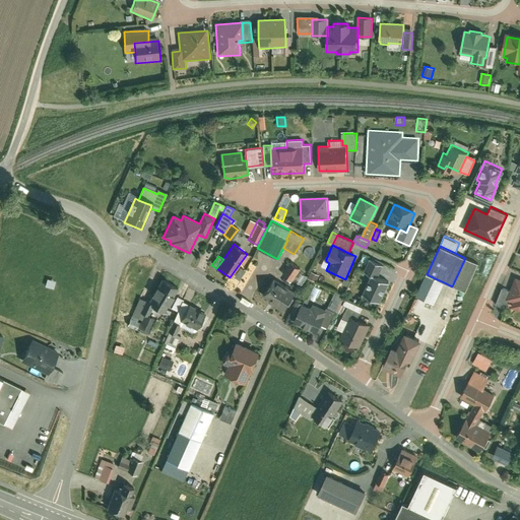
[(326,270),(329,263),(326,261),(326,259),(324,258),(320,268),(326,270)]
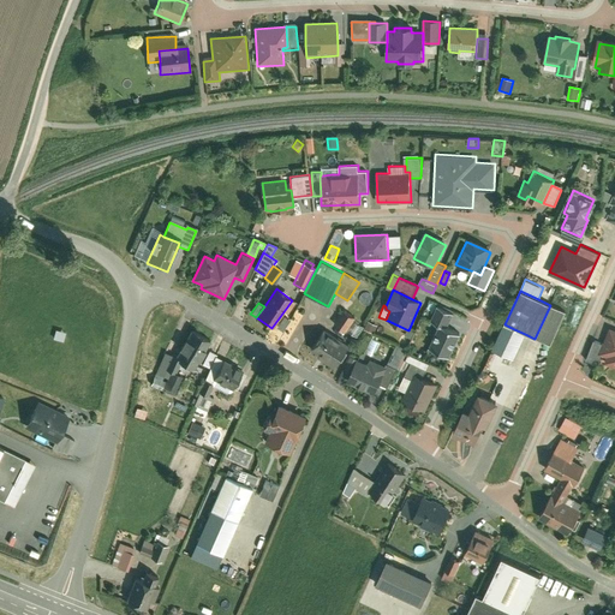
[(566,312),(550,305),(535,339),(550,346),(566,312)]
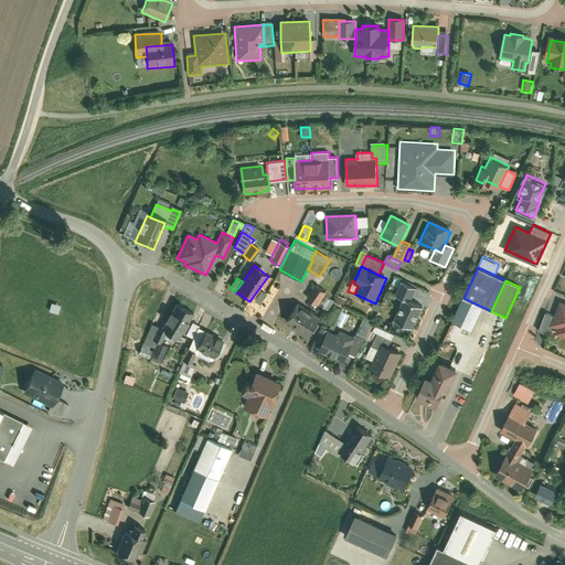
[(395,295),(403,299),(409,285),(402,281),(395,295)]
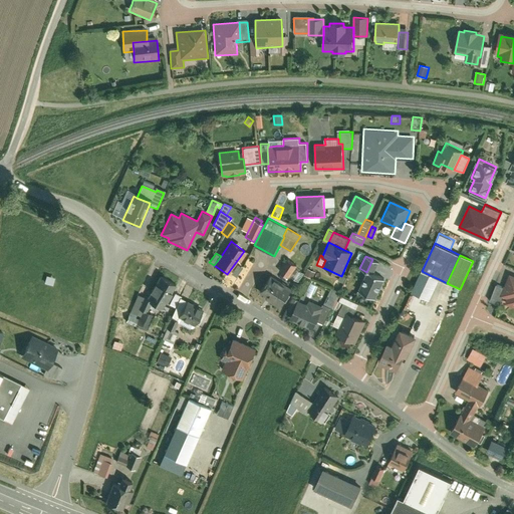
[(297,266),(287,259),(279,270),(290,277),(297,266)]
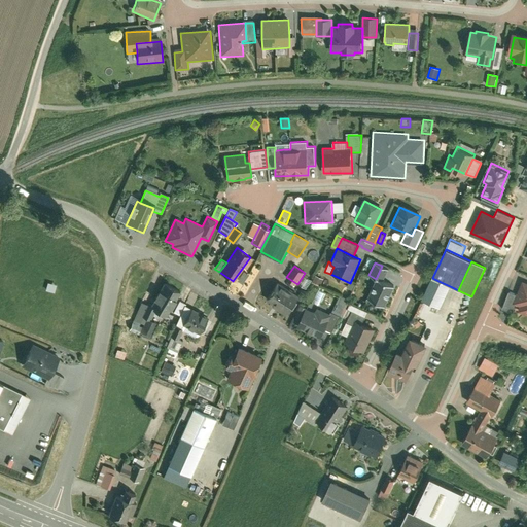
[(244,284),(248,273),(243,271),(238,281),(244,284)]
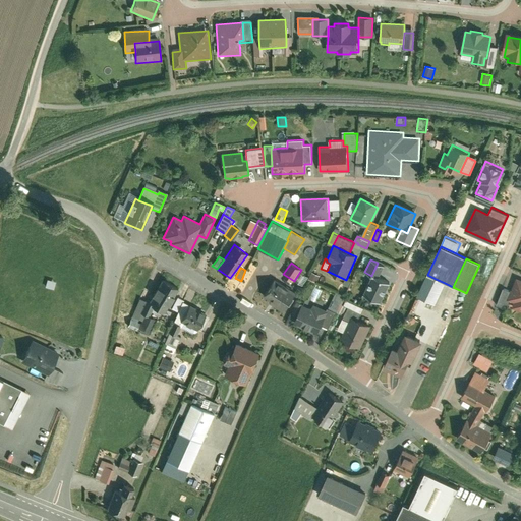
[(320,276),(312,272),(308,279),(316,283),(320,276)]
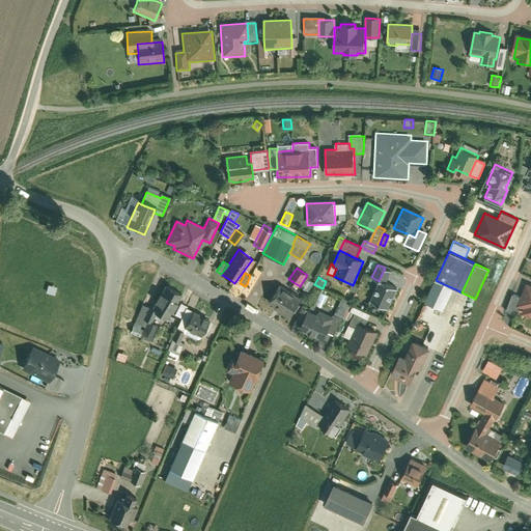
[(374,292),(380,282),(373,280),(369,289),(374,292)]
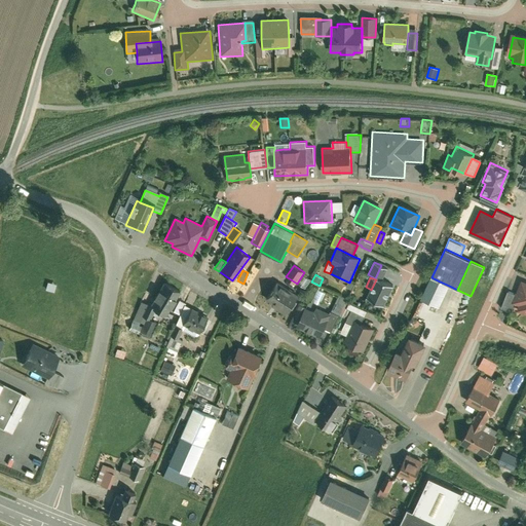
[(429,304),(440,282),(431,277),(420,300),(429,304)]
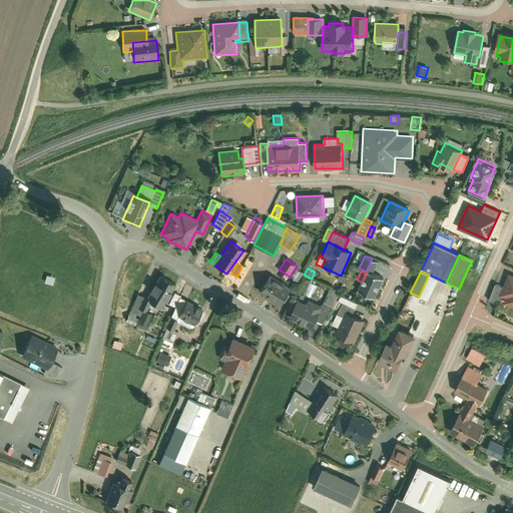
[(382,279),(367,272),(367,273),(362,283),(358,292),(373,299),(382,279)]
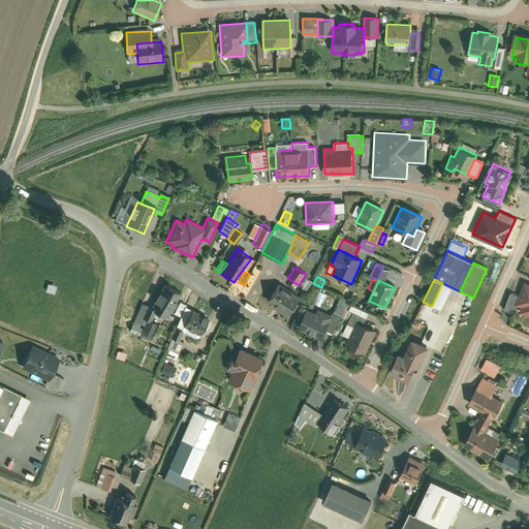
[(528,315),(528,283),(525,282),(519,296),(516,305),(518,306),(522,308),(521,313),(528,315)]
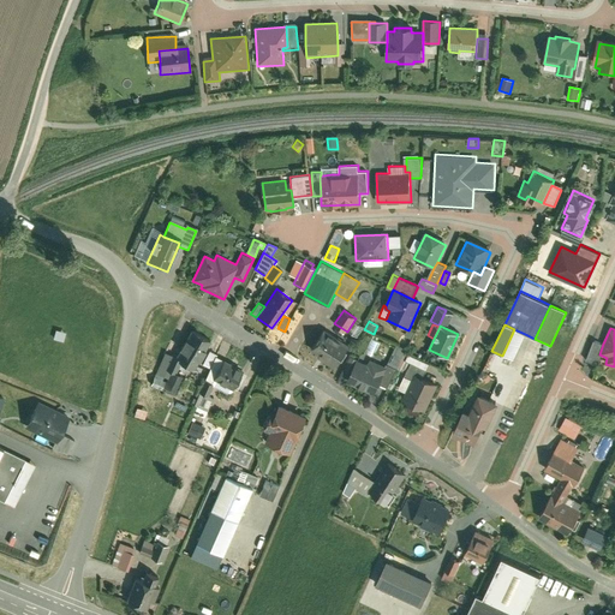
[(514,329),(502,356),(513,360),(525,334),(514,329)]
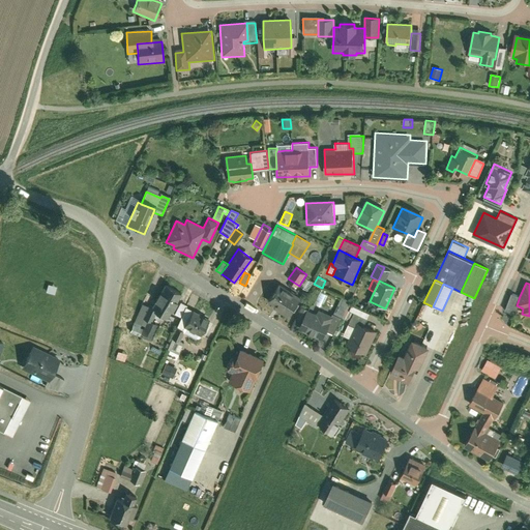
[(48,285),(47,293),(56,294),(57,286),(48,285)]
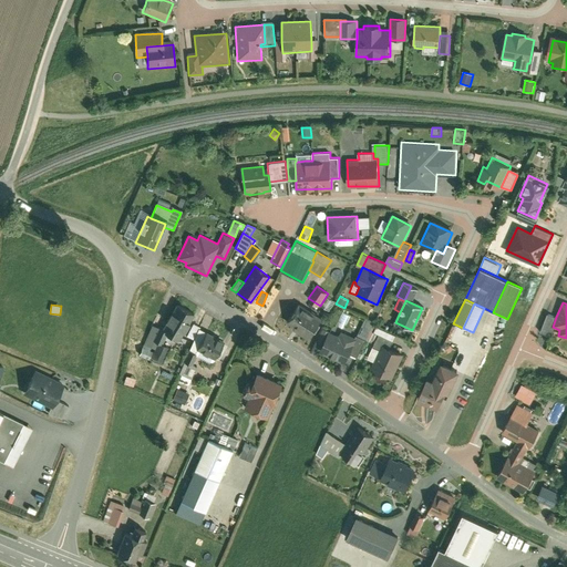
[(178,346),(195,316),(176,306),(162,330),(164,331),(163,333),(166,336),(165,338),(178,346)]
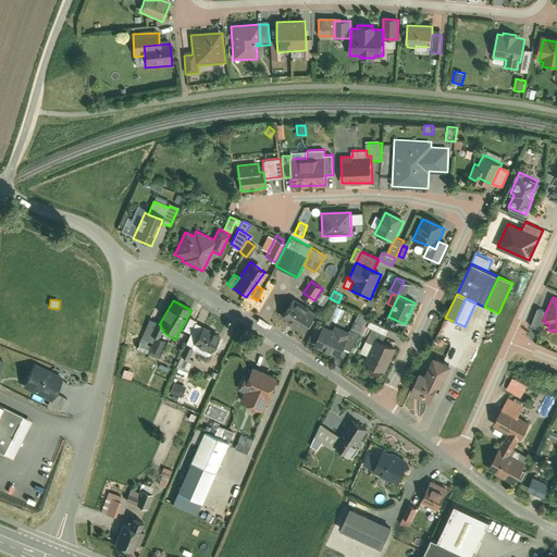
[(293,300),(281,318),(304,332),(316,314),(293,300)]
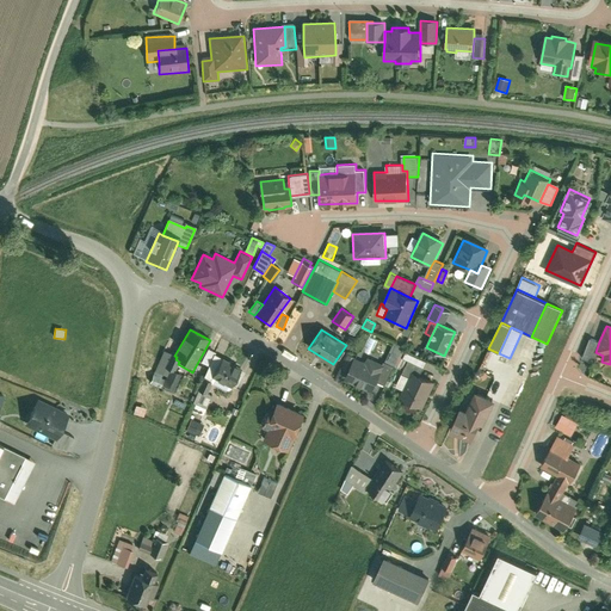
[(596,352),(599,341),(591,339),(582,360),(593,364),(598,353),(596,352)]
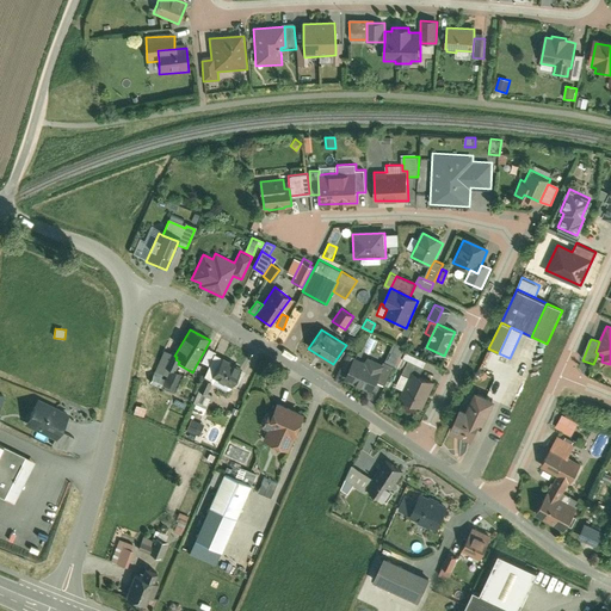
[(174,356),(165,351),(152,378),(162,383),(160,389),(173,395),(183,376),(174,371),(178,364),(179,362),(176,359),(177,357),(174,356)]
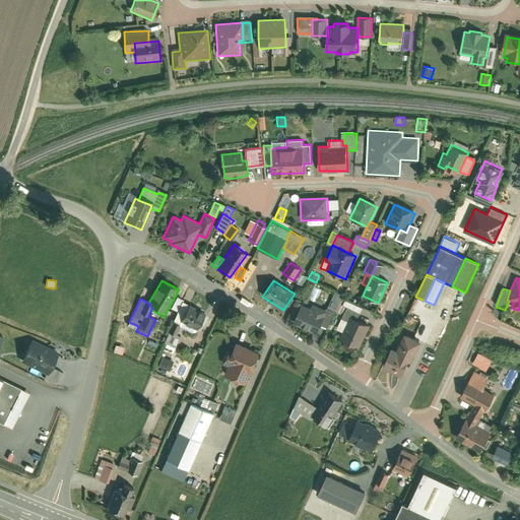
[(347,308),(361,314),(362,314),(364,309),(344,300),(342,305),(347,308)]
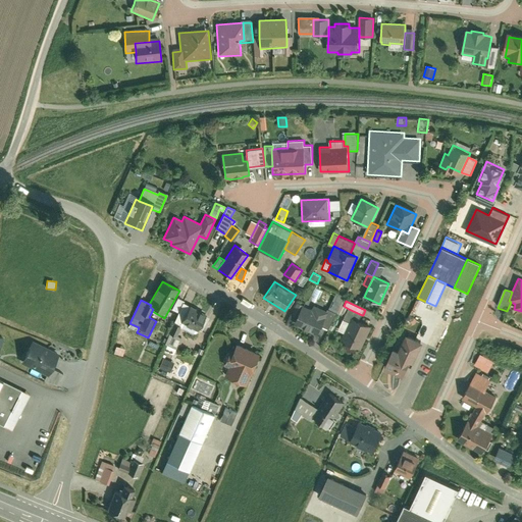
[(180,327),(183,323),(181,322),(186,315),(191,306),(184,303),(173,324),(174,324),(180,327)]
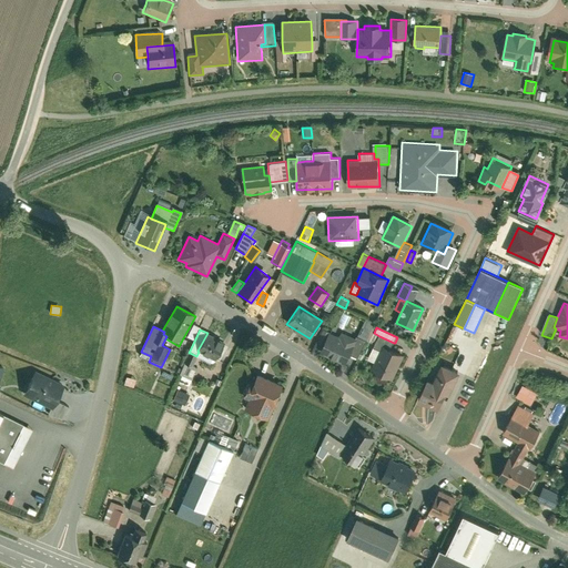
[(323,346),(327,336),(322,333),(316,344),(323,346)]
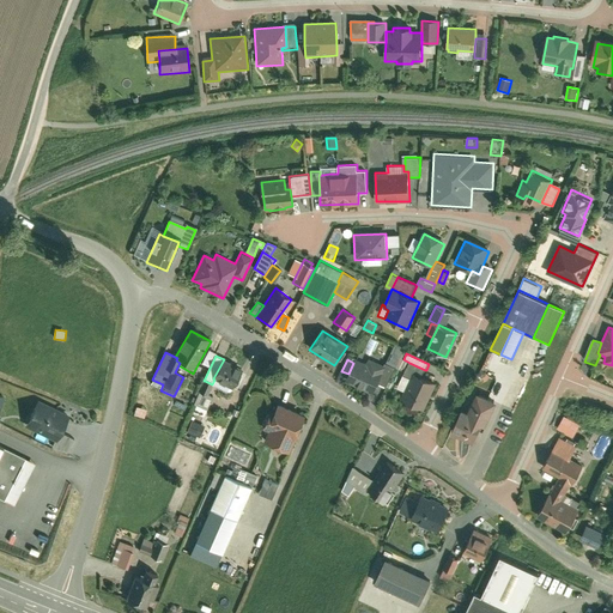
[(349,374),(345,382),(374,394),(382,374),(386,366),(384,365),(369,359),(366,365),(354,360),(353,363),(349,374)]
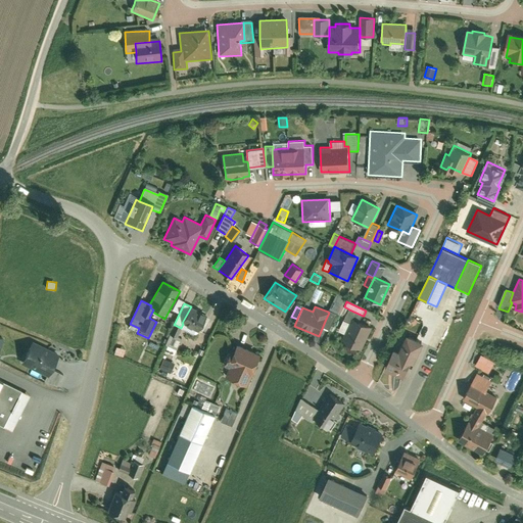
[(186,316),(182,323),(183,324),(197,332),(205,319),(190,310),(186,316)]
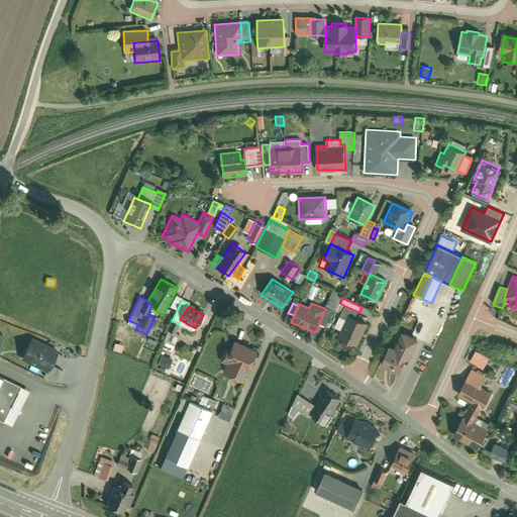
[(345,306),(339,317),(345,320),(348,315),(355,318),(355,317),(357,318),(359,314),(357,313),(358,312),(345,306)]
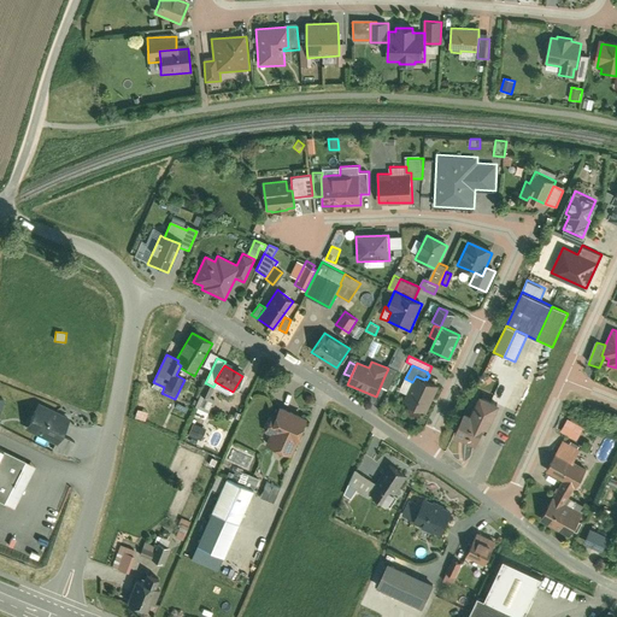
[(387,368),(388,369),(385,376),(394,380),(398,371),(388,366),(387,368)]
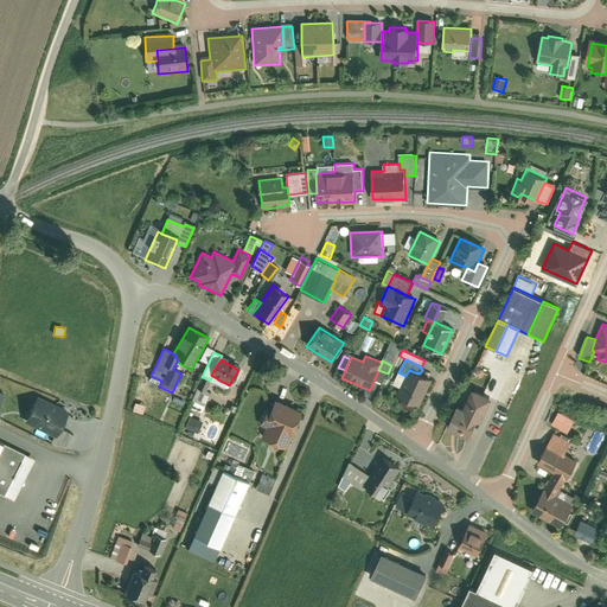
[(417,374),(409,370),(406,376),(400,389),(396,396),(417,407),(430,381),(417,374)]
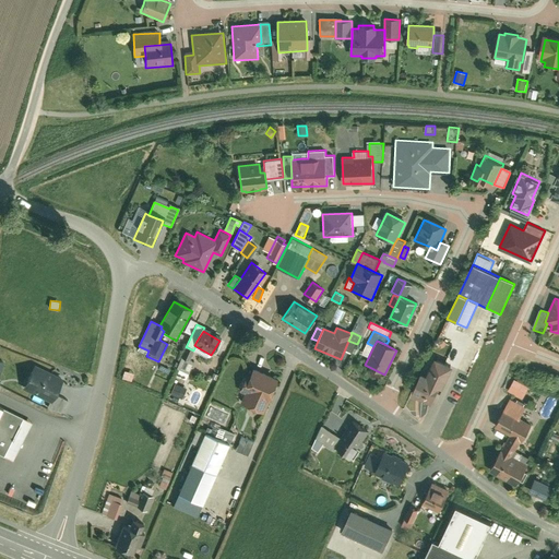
[(368,358),(373,346),(367,343),(361,355),(368,358)]
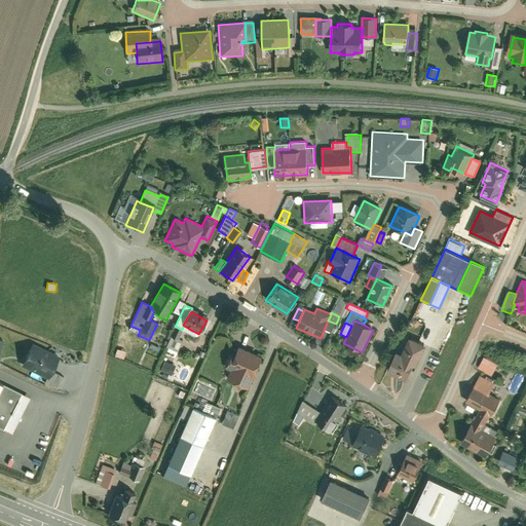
[(138,335),(140,330),(130,326),(128,330),(138,335)]
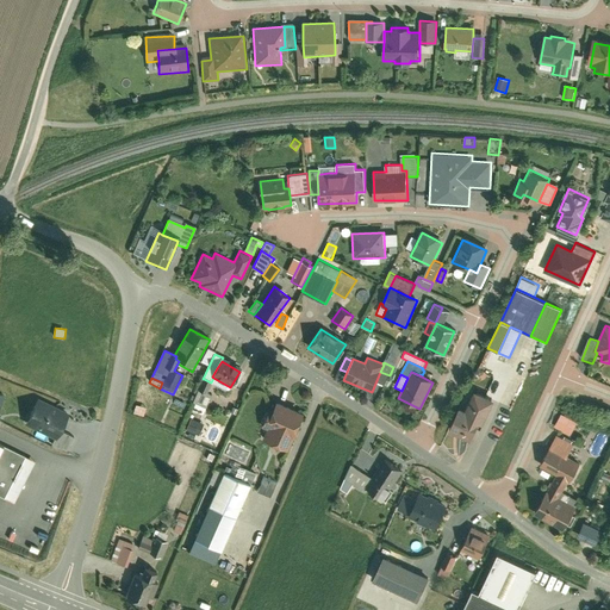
[(211,383),(204,379),(193,402),(197,403),(206,408),(212,396),(206,392),(211,383)]
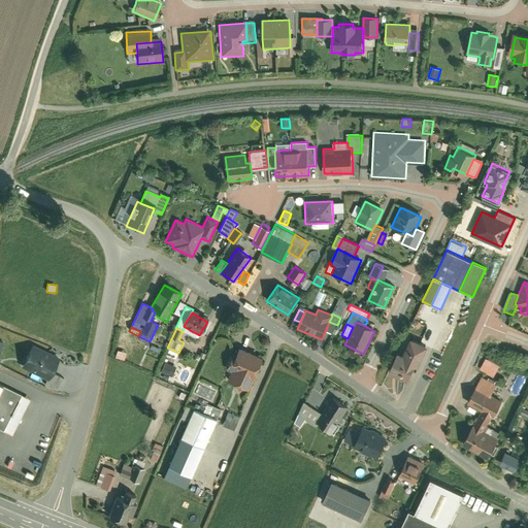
[(398,355),(389,373),(406,383),(425,345),(410,338),(401,356),(398,355)]
